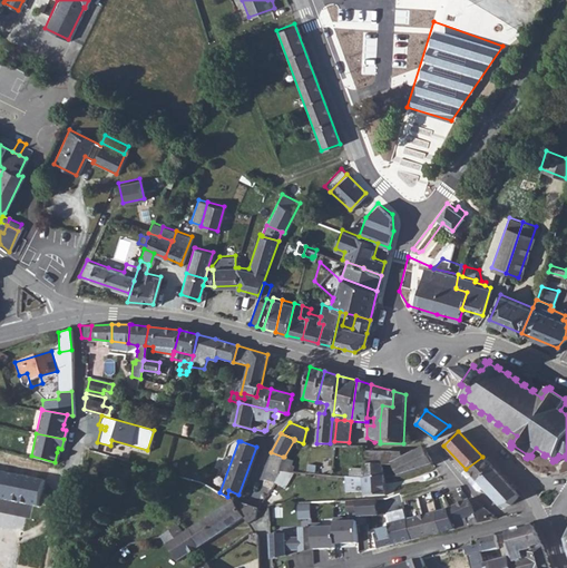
[(399,451),(393,451),(392,462),(398,475),(431,463),(421,443),(409,449),(410,452),(401,457),(399,451)]
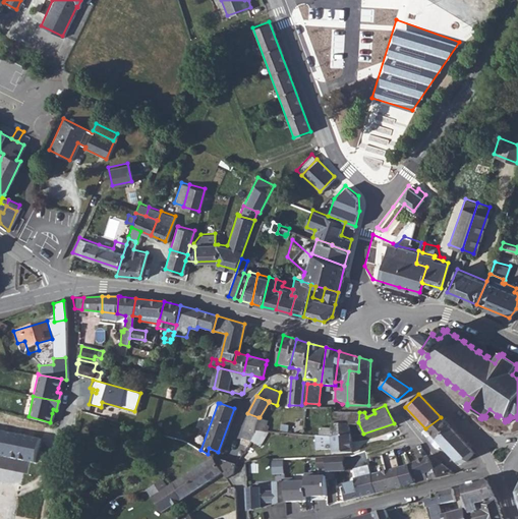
[(346,411),(333,410),(332,423),(345,424),(346,411)]
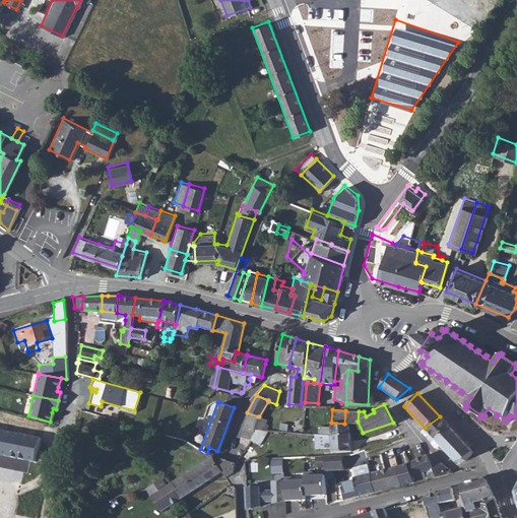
[(359,411),(345,410),(344,424),(348,424),(358,422),(359,411)]
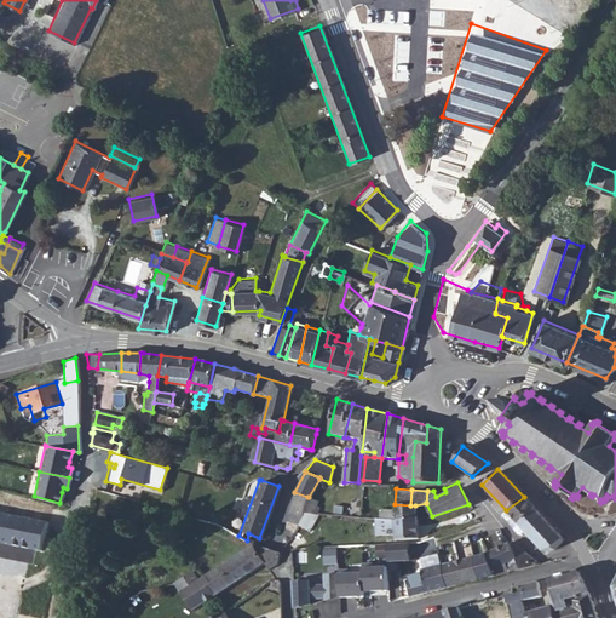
[(308,497),(294,492),(285,519),(297,524),(303,509),(308,497)]
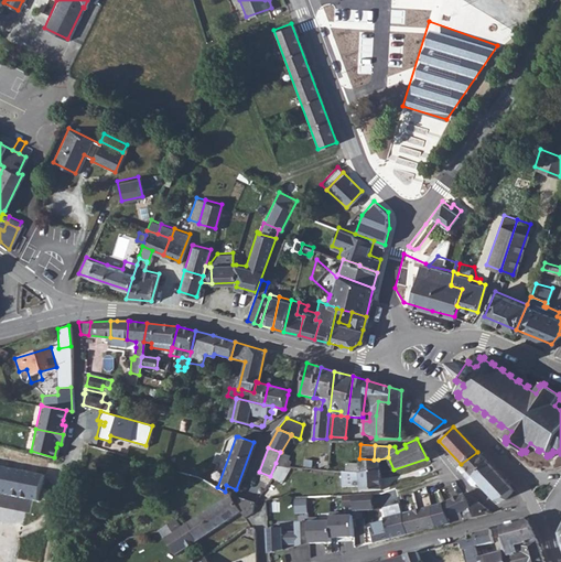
[(288,454),(280,452),(276,463),(288,466),(289,461),(287,460),(288,454)]
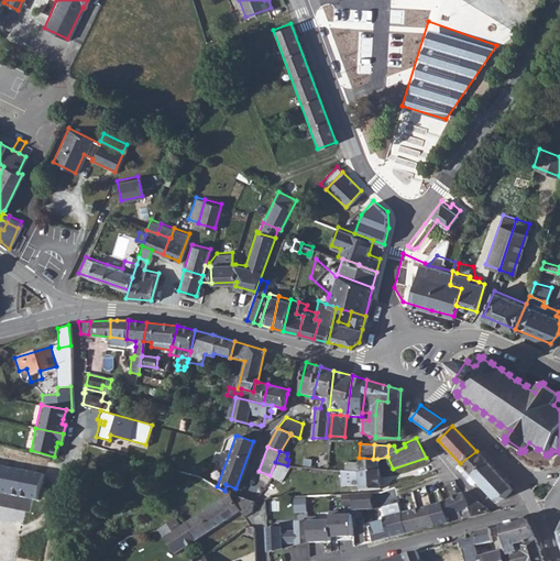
[(476,451),(460,463),(464,469),(460,472),(467,479),(486,462),(476,451)]
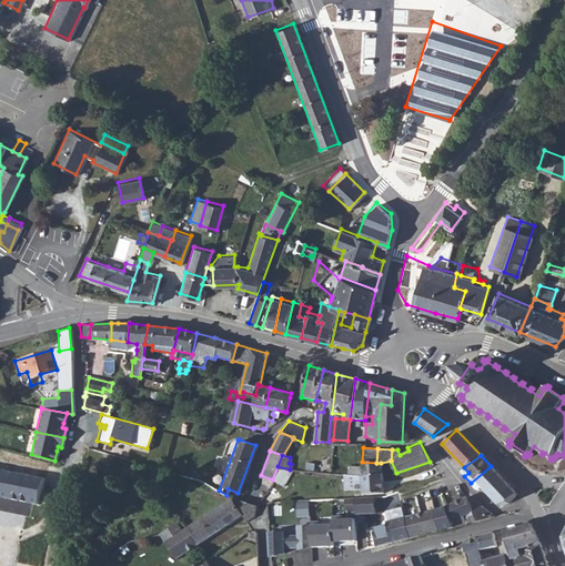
[(376,463),(362,462),(361,466),(361,474),(382,473),(381,463),(376,463)]
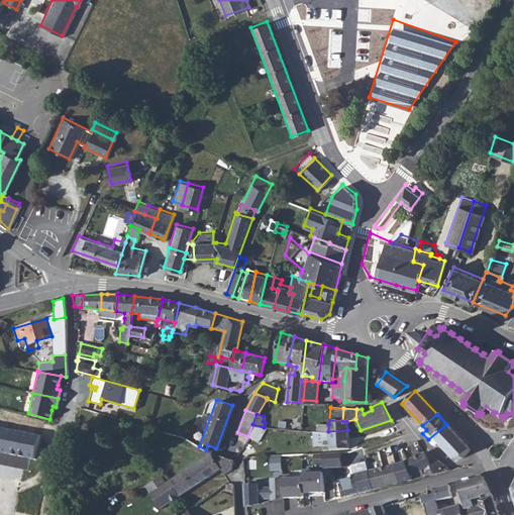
[(55,423),(47,422),(46,428),(54,430),(55,423)]
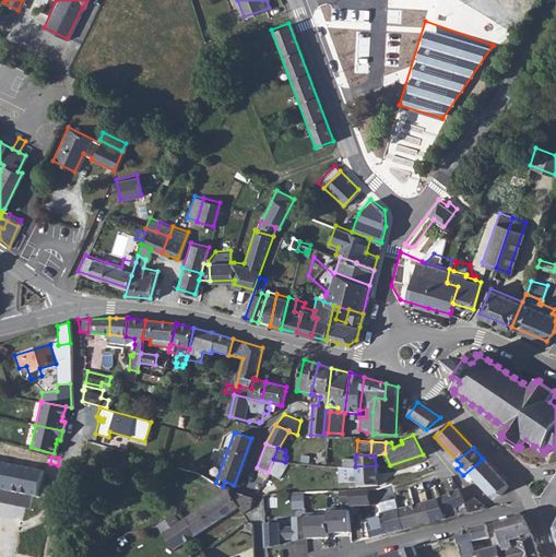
[(355,466),(355,459),(342,458),(342,466),(347,467),(355,466)]
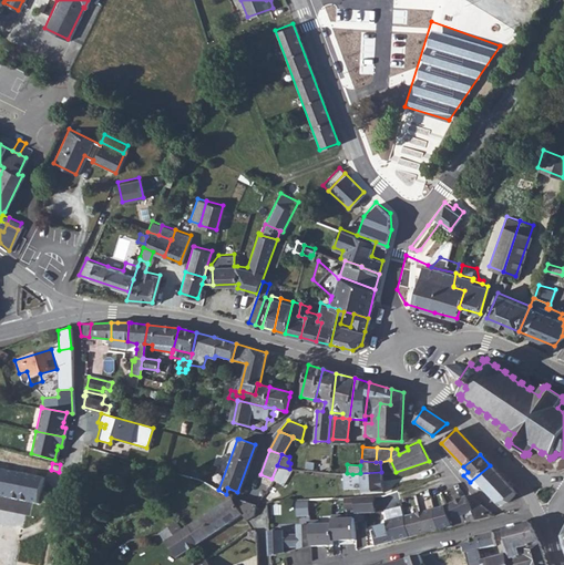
[(277,465),(272,479),(282,484),(290,469),(289,469),(277,465)]
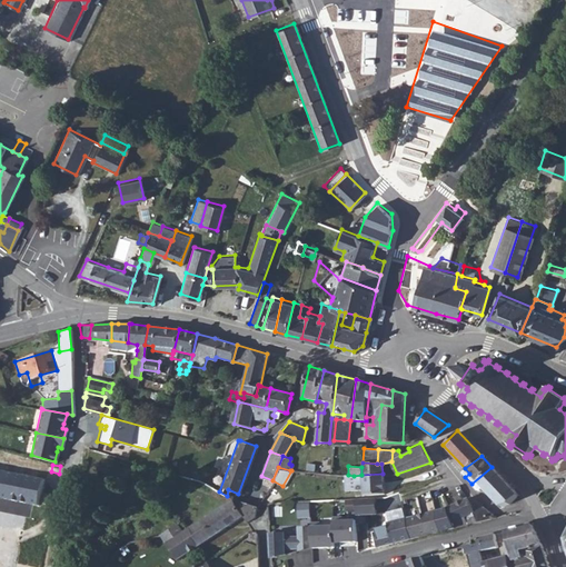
[(492,467),(472,484),(475,489),(477,488),(480,486),(497,504),(499,505),(507,503),(517,494),(492,467)]
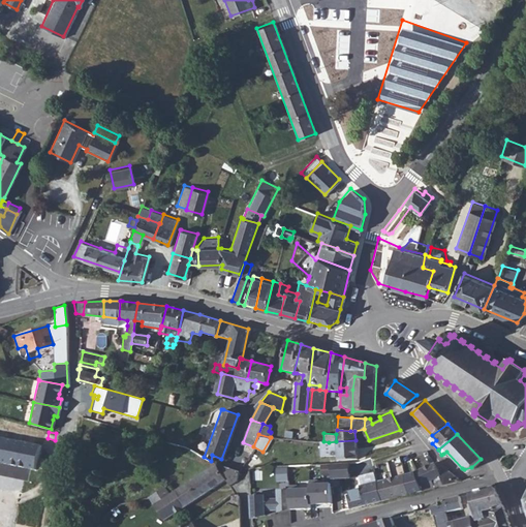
[(0,461),(34,468),(39,444),(0,436),(0,461)]
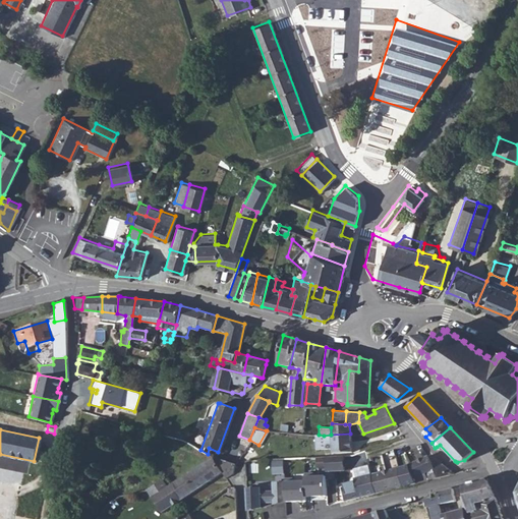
[(319,435),(313,435),(314,449),(331,448),(331,452),(351,451),(350,434),(331,435),(324,436),(319,435)]
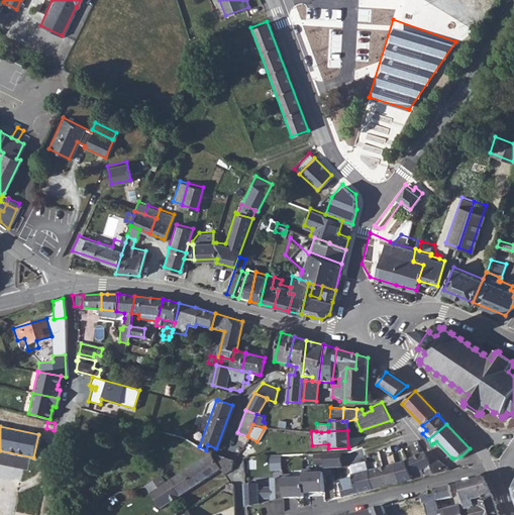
[(428,452),(426,449),(405,459),(396,462),(367,470),(371,488),(411,479),(449,469),(429,453),(428,452)]
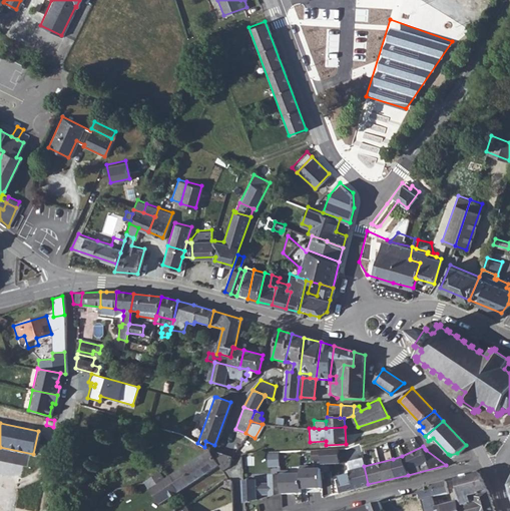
[(338,448),(319,449),(319,462),(338,462),(338,448)]
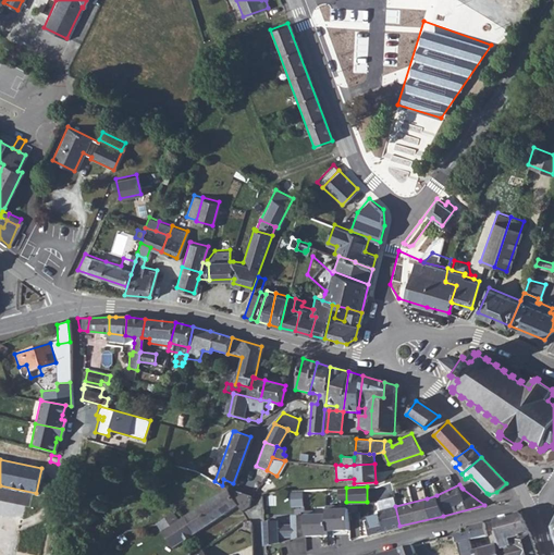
[(250,495),(226,488),(181,518),(192,533),(236,504),(239,509),(248,505),(250,495)]
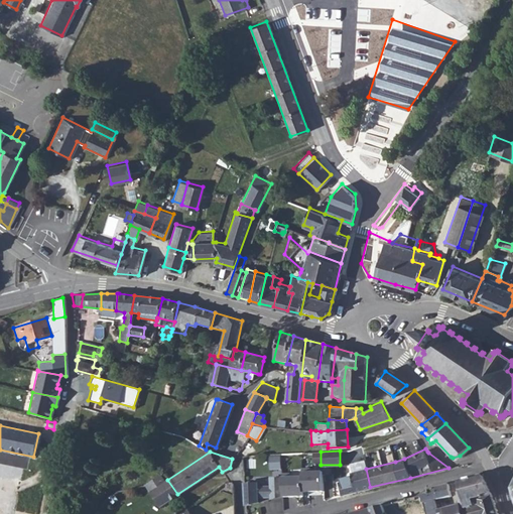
[(269,468),(281,467),(279,454),(267,455),(269,468)]
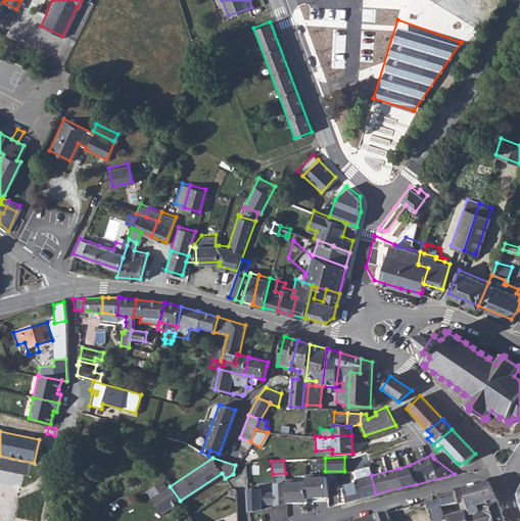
[(369,466),(353,470),(356,479),(371,475),(369,466)]
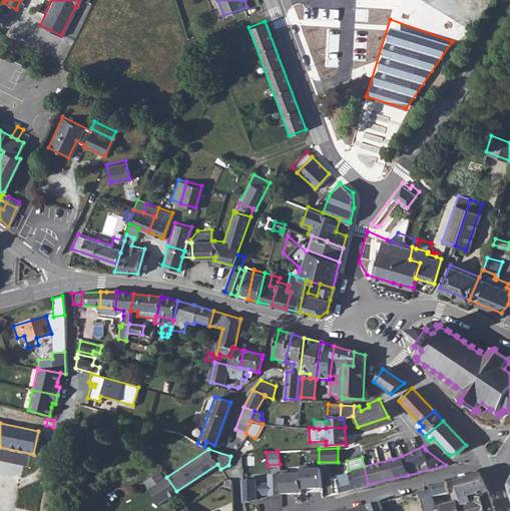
[(300,488),(320,487),(320,468),(307,468),(307,465),(299,465),(300,473),(300,488)]
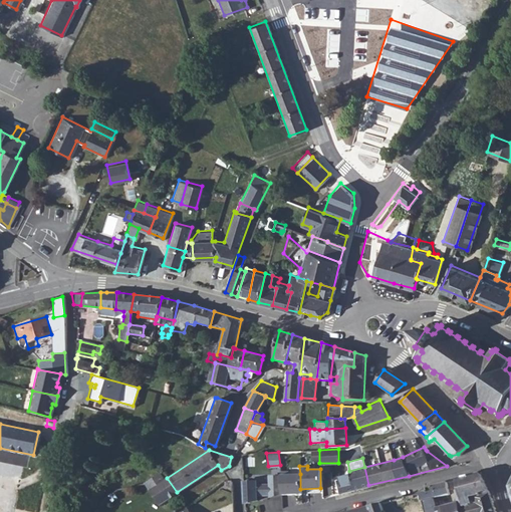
[(368,485),(364,467),(349,471),(348,473),(337,476),(337,479),(334,480),(337,493),(368,485)]
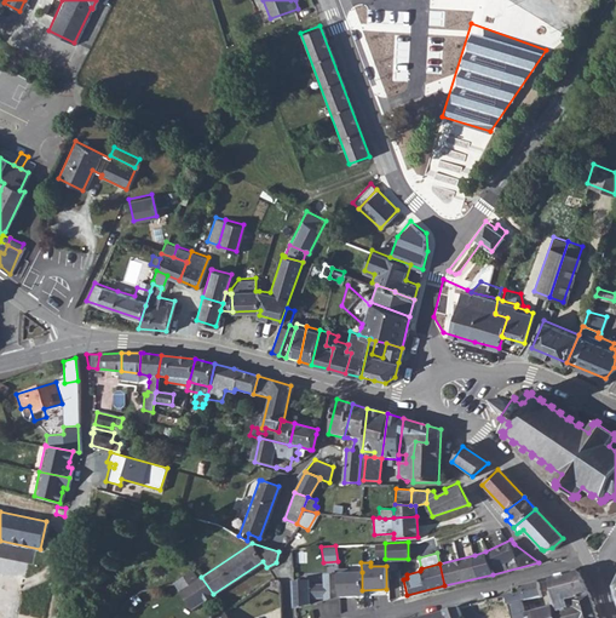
[(338,595),(338,596),(362,595),(362,590),(362,572),(346,572),(346,567),(337,568),(337,573),(338,595)]
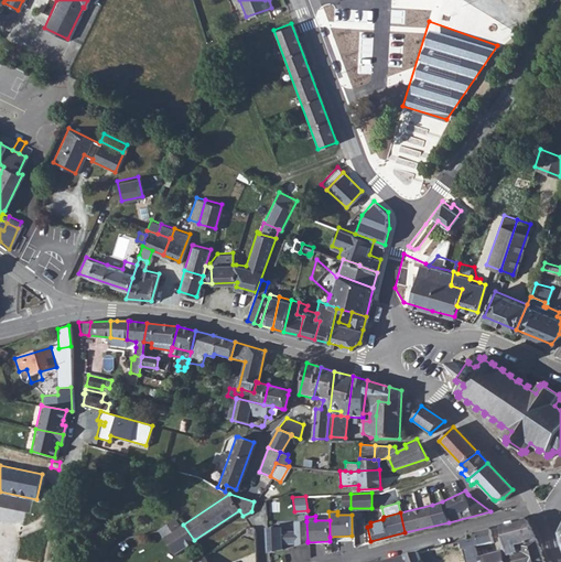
[(180,526),(174,518),(158,529),(173,553),(194,540),(183,525),(180,526)]
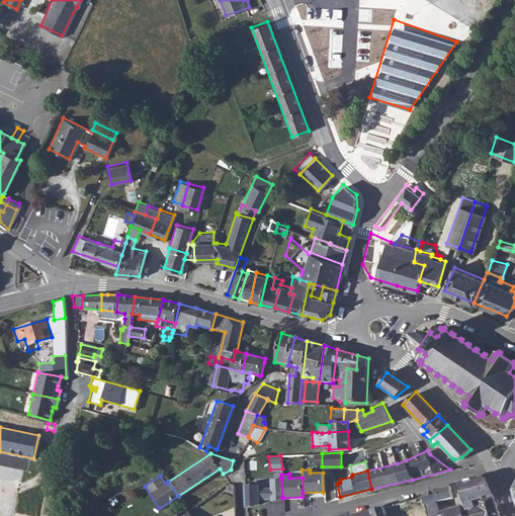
[(475,500),(492,496),(483,476),(459,482),(461,492),(457,493),(460,505),(461,510),(477,506),(475,500)]
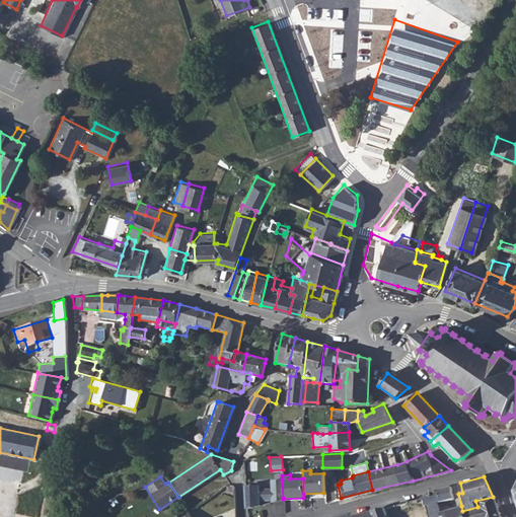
[(258,485),(243,486),(244,508),(259,504),(258,499),(271,499),(272,501),(283,498),(282,479),(271,479),(271,488),(258,489),(258,485)]
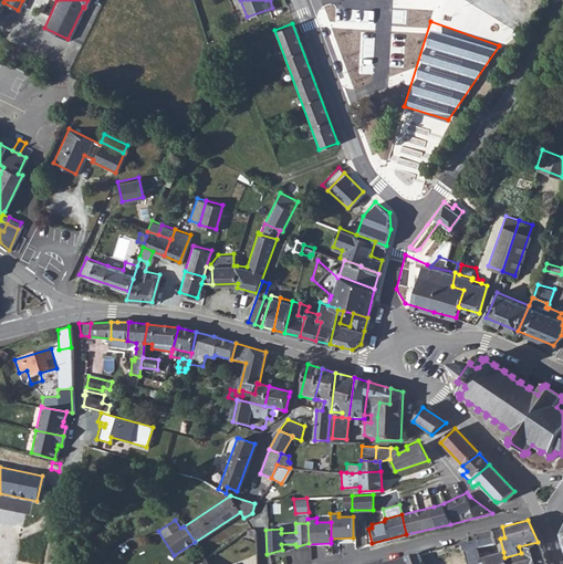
[(493,543),(490,530),(476,533),(477,538),(460,542),(462,551),(493,543)]
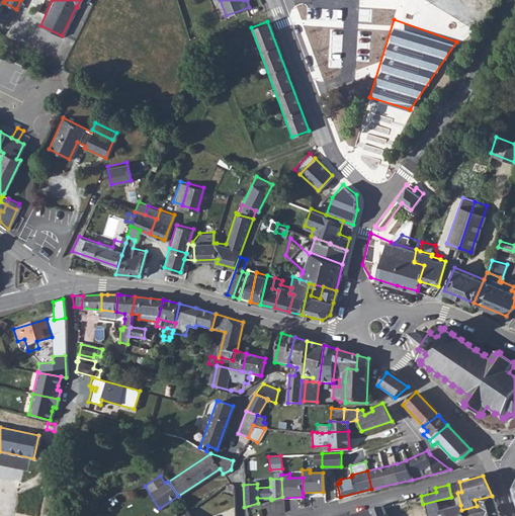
[(498,515),(495,503),(492,496),(475,500),(477,506),(480,515),(498,515)]
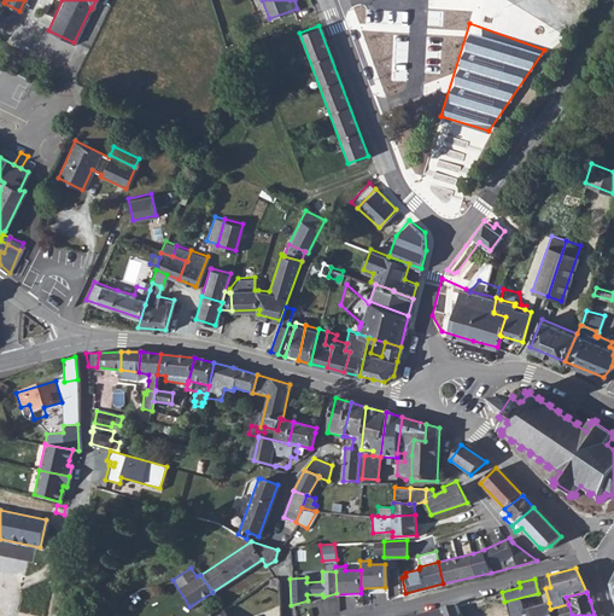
[(238,605),(234,600),(226,605),(229,610),(238,605)]
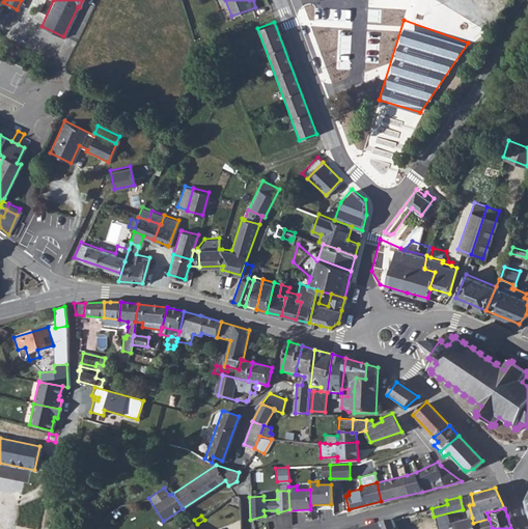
[(474,528),(473,523),(472,518),(449,524),(449,528),(474,528)]
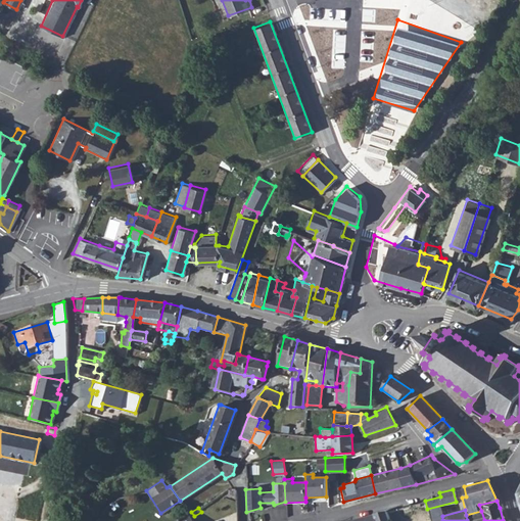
[(388,520),(385,511),(343,520),(342,520),(388,520)]
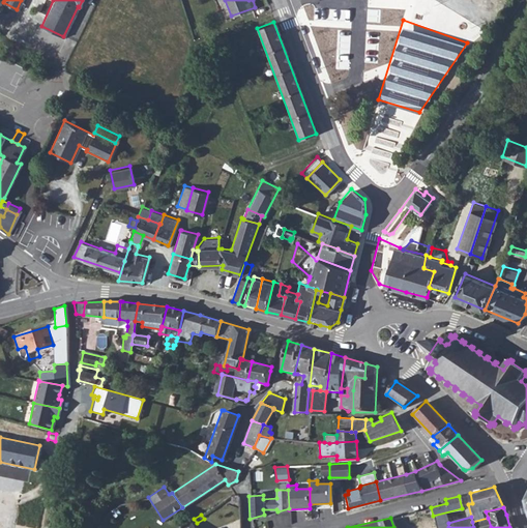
[(491,527),(488,518),(472,522),(473,527),(491,527)]
